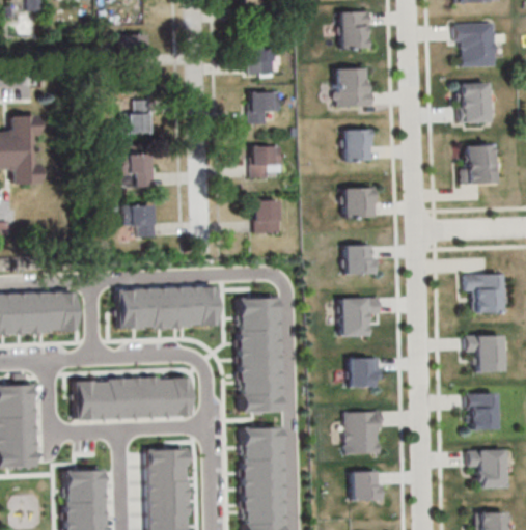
[(43,0),(30,0),(30,11),(44,11),(43,0)]
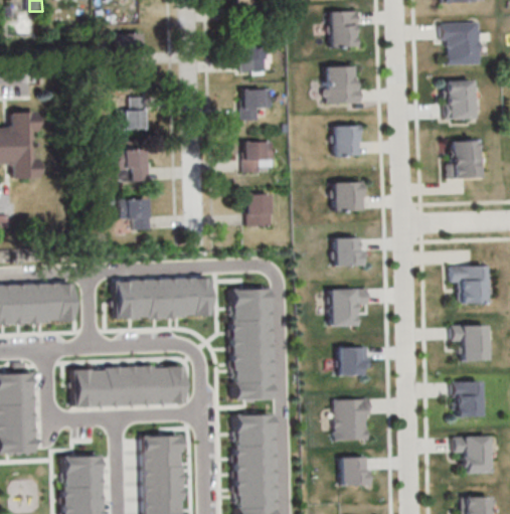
[(331,11),(360,11),(361,46),(332,46),(331,11)]
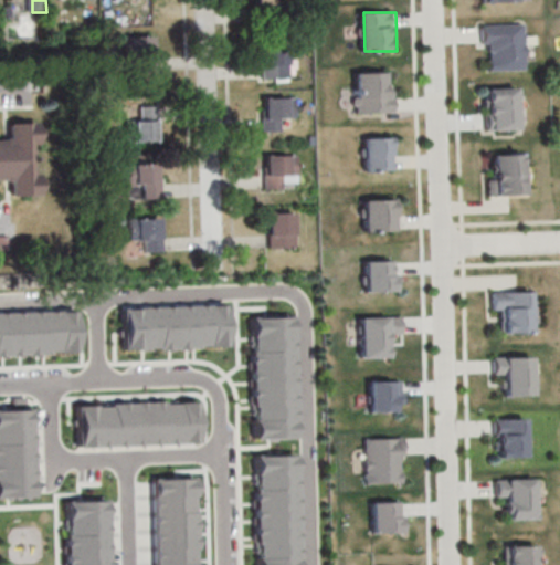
[(485,25),(527,24),(528,70),(493,71),(493,44),(486,44),(485,25)]
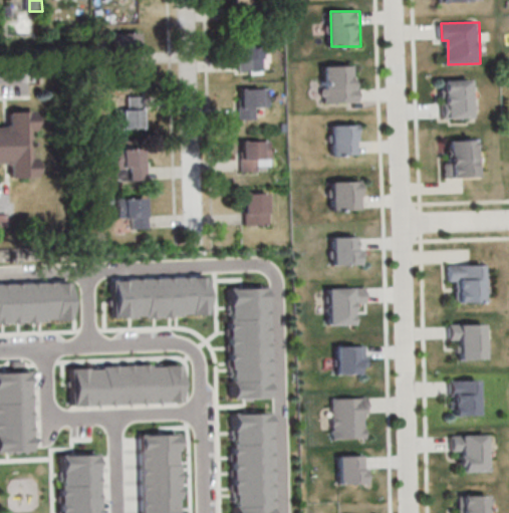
[(120,34),(120,75),(144,75),(144,34),(120,34)]
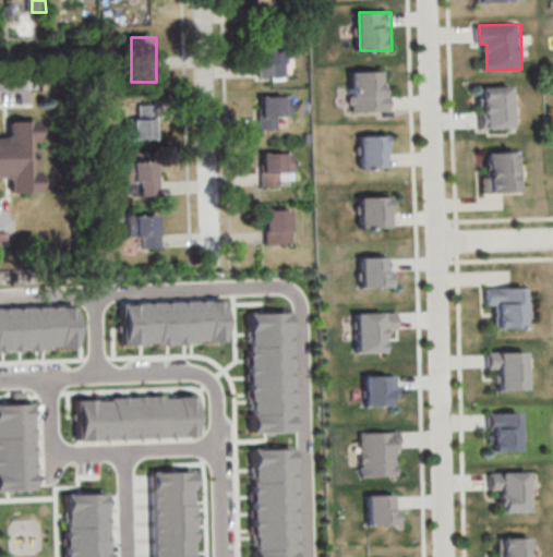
[(263,77),(291,77),(291,47),(263,47),(263,77)]
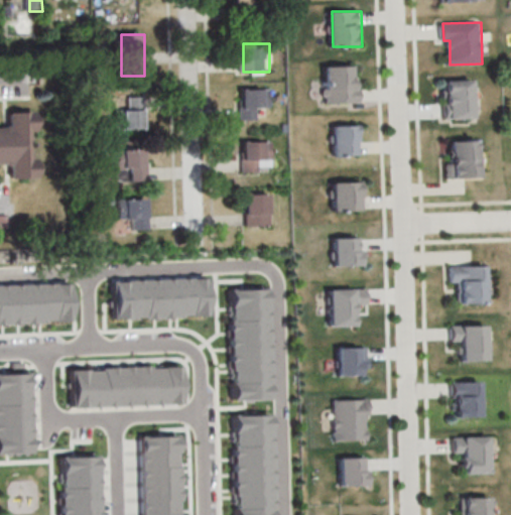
[(328,67),(359,67),(359,88),(364,88),(364,103),(330,104),(329,98),(326,96),(326,90),(328,89),(328,67)]
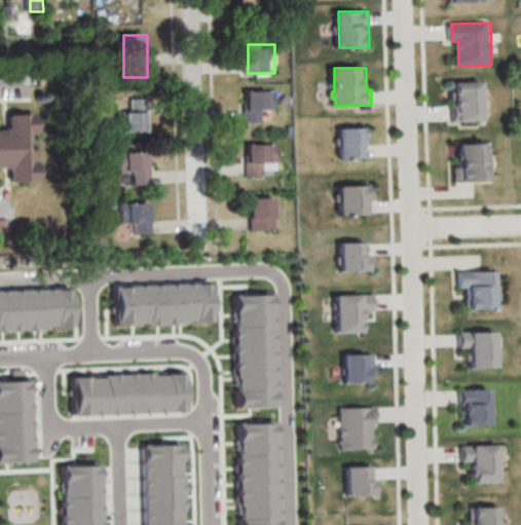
[(455,82),(484,82),(485,120),(456,121),(455,82)]
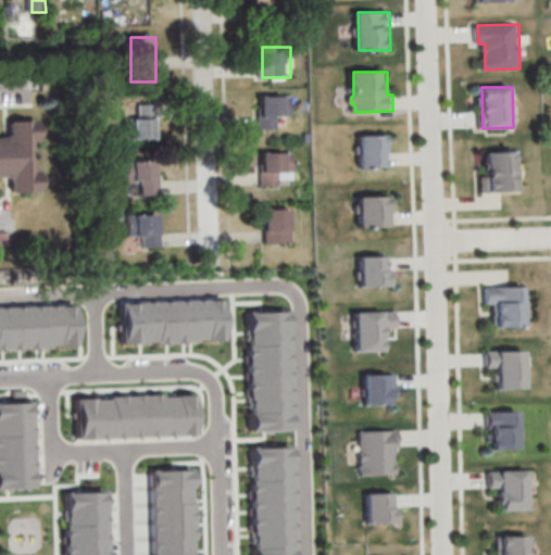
[(264,130),(285,130),(285,117),(296,117),(296,96),(264,96),(264,130)]
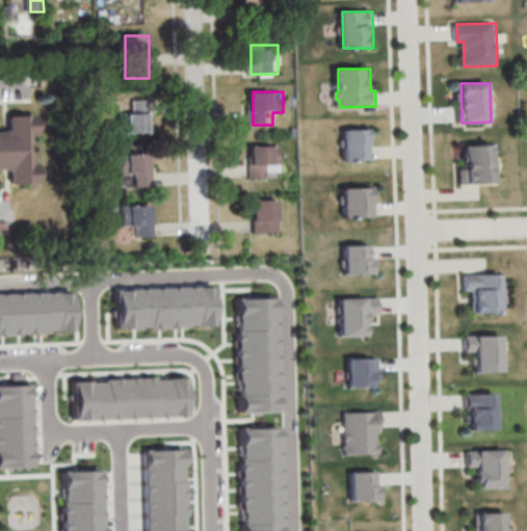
[(129,134),(152,134),(152,112),(129,112),(129,134)]
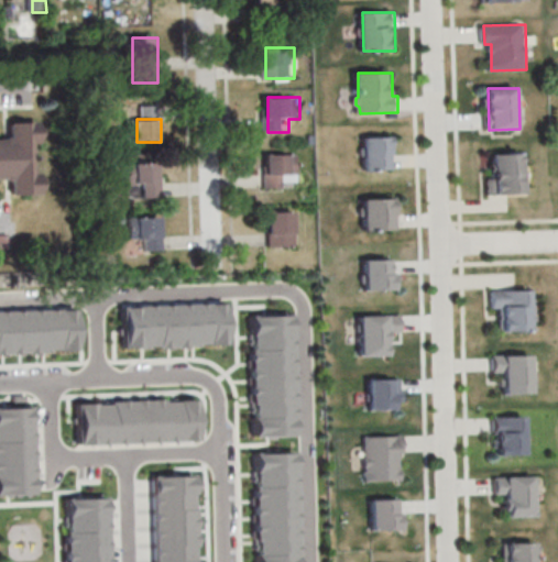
[(41,195),(39,144),(42,144),(41,122),(11,123),(12,139),(0,139),(0,179),(14,179),(14,196),(41,195)]
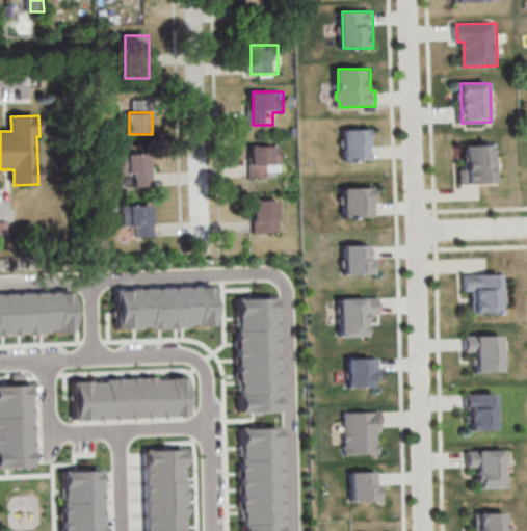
[(345,130),(374,130),(375,160),(346,161),(345,130)]
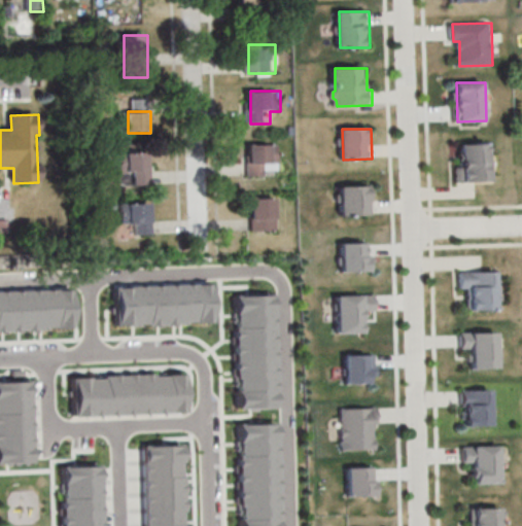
[(282,145),(251,145),(251,177),(272,177),(272,170),(282,170),(282,145)]
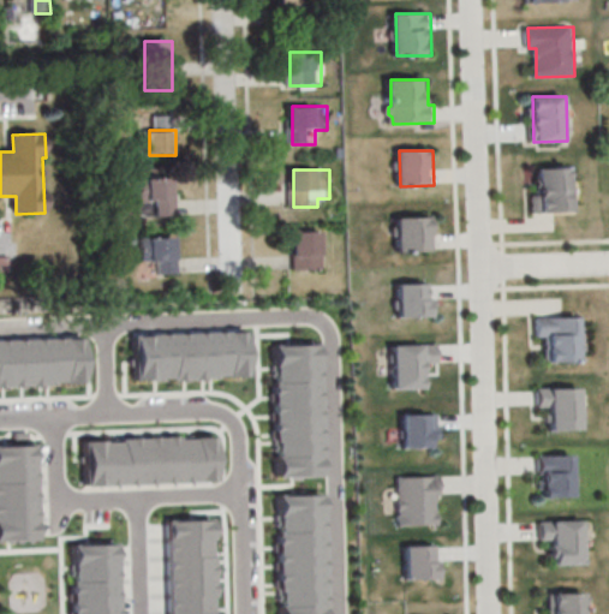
[(538,170),(572,170),(573,214),(539,215),(538,170)]
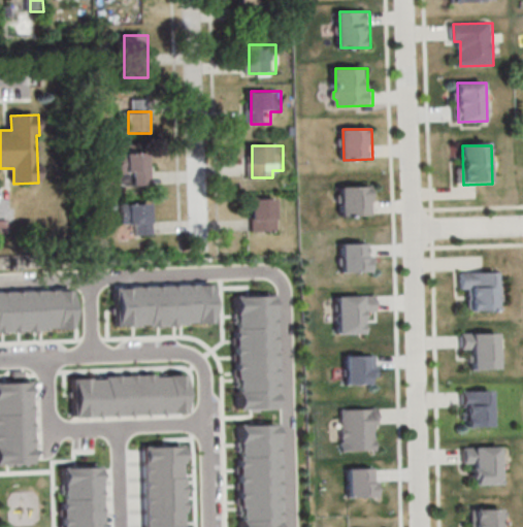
[(123,186),(154,186),(154,153),(123,153),(123,186)]
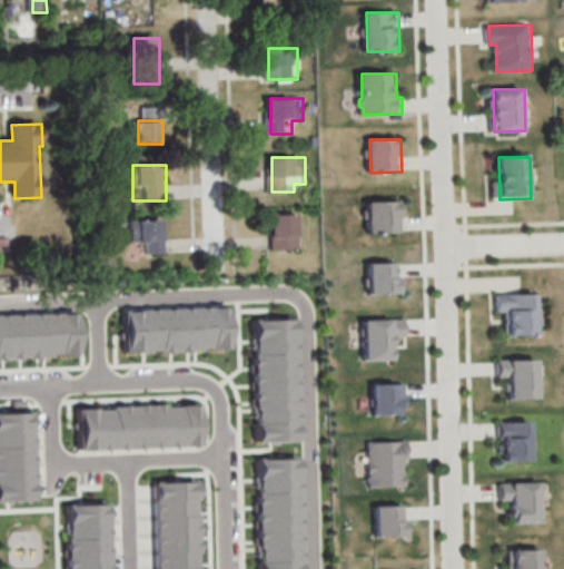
[(369,202),(401,200),(402,234),(370,234),(369,202)]
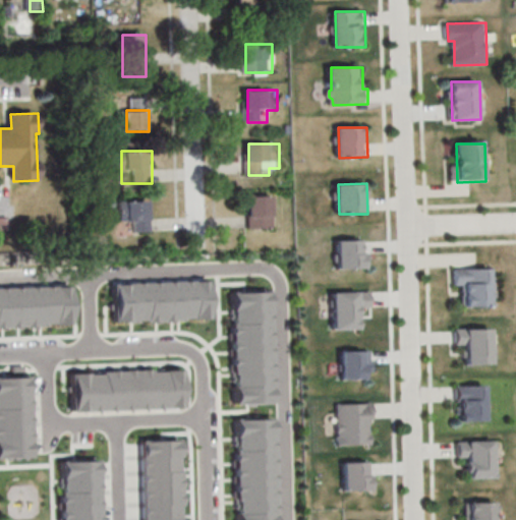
[(275,229),(275,196),(251,196),(251,229),(275,229)]
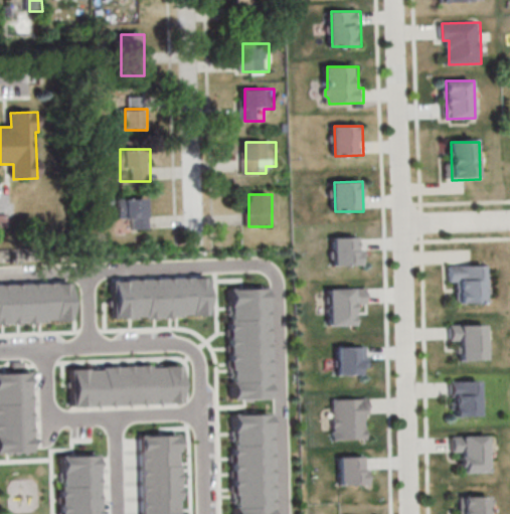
[(133,230),(153,230),(153,197),(121,197),(121,219),(133,219),(133,230)]
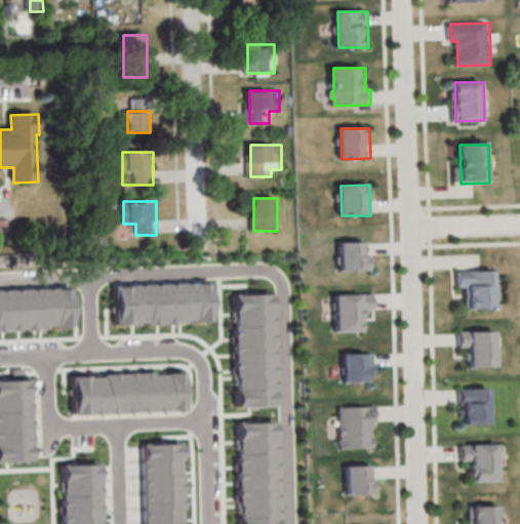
[(12,220),(0,219),(0,236),(12,236),(12,220)]
